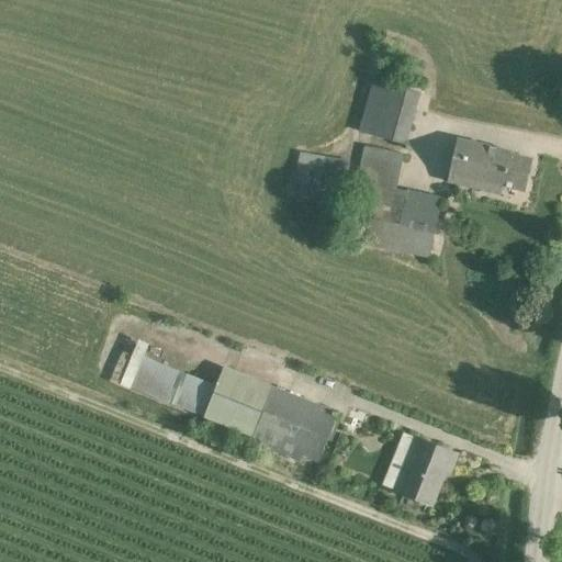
[(357,136),(401,144),(411,91),(366,83),(357,136)]
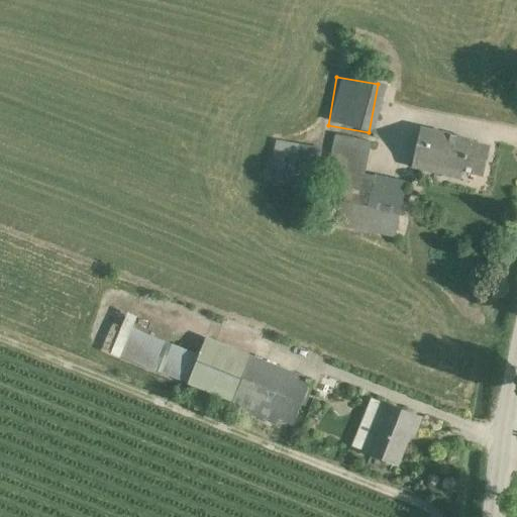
[(420,127),(411,167),(460,179),(461,171),(483,176),(490,146),(470,141),(470,139),(420,127)]
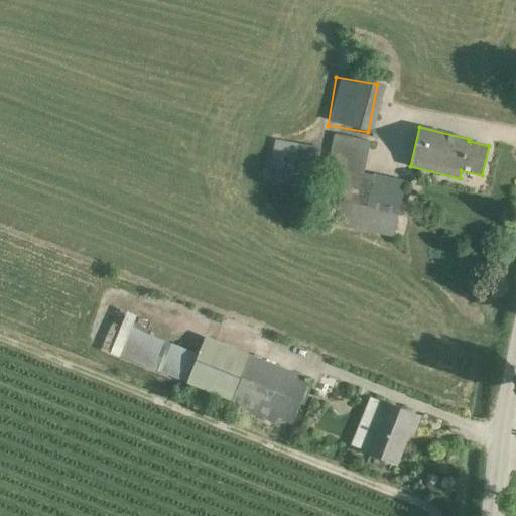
[(335,134),(315,220),(393,237),(405,183),(363,173),(370,142),(335,134)]
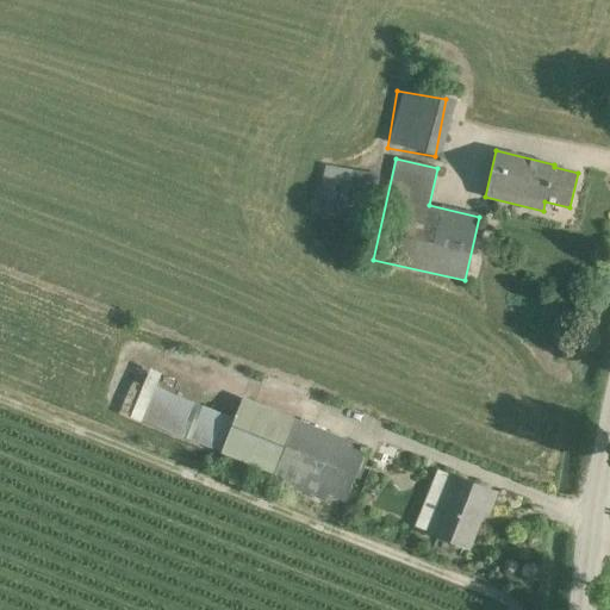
[(325,166),(317,211),(371,222),(380,176),(325,166)]
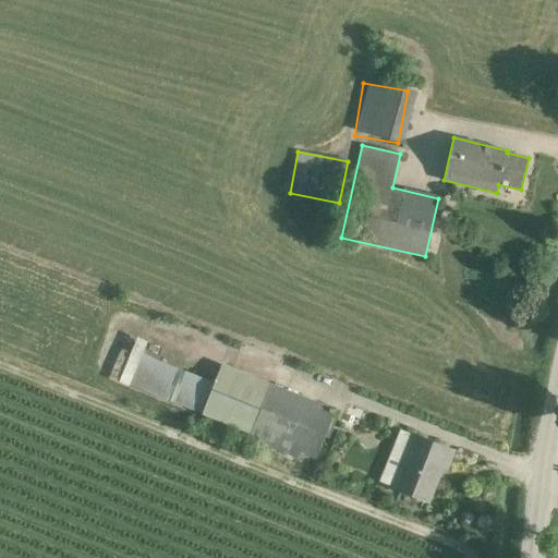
[(215,383),(143,353),(131,386),(202,414),(202,415),(315,460),(336,409),(222,363),(215,383)]
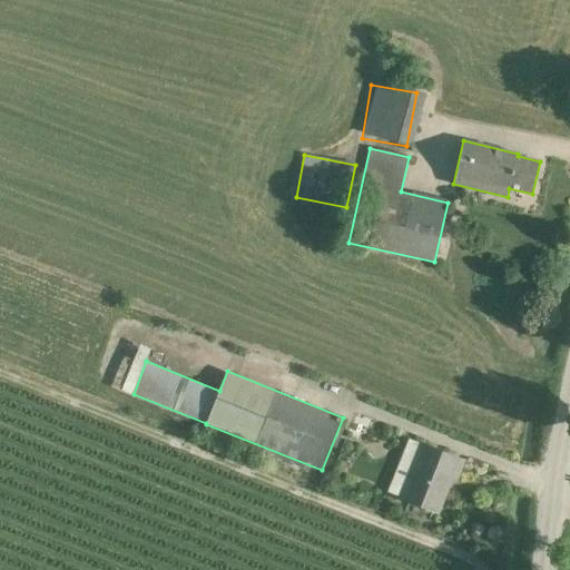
[(462,460),(423,444),(418,458),(409,454),(393,494),(435,511),(450,475),(454,478),(462,460)]
